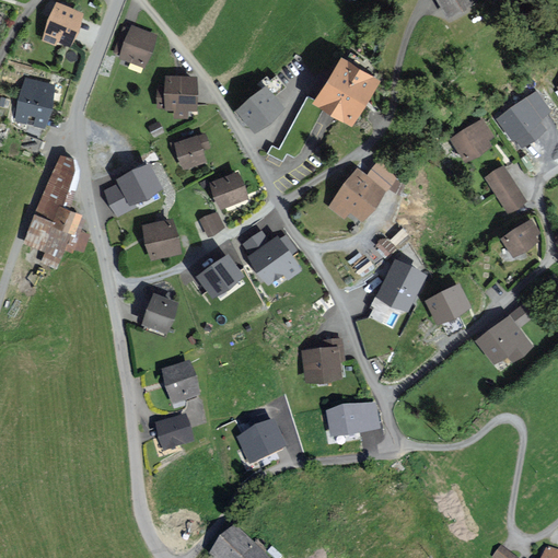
[(437,0),(446,14),(468,0),(437,0)]
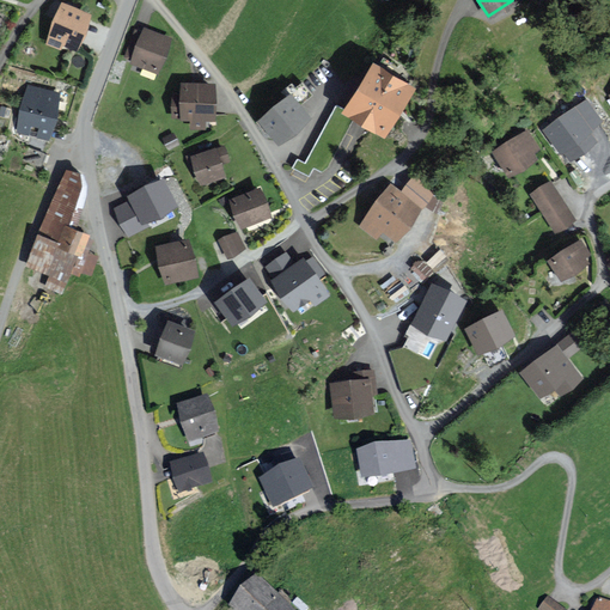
[(87,12),(60,2),(44,42),(58,47),(60,42),(73,47),(87,12)]
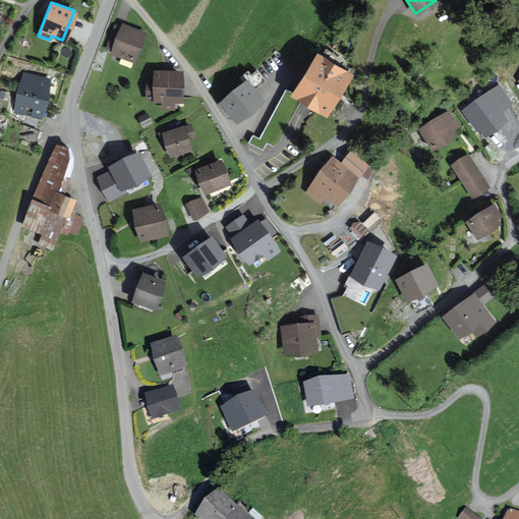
[(143,31),(121,22),(119,26),(114,24),(106,44),(111,46),(109,51),(132,60),(143,31)]
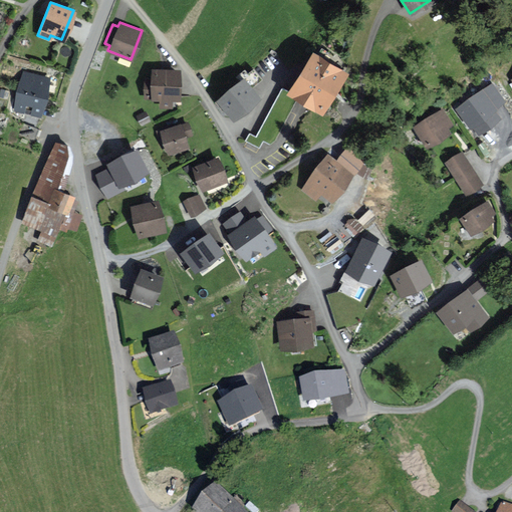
[(312,52),(299,73),(289,90),(287,92),(294,97),(304,103),(319,113),(344,72),(328,61),(312,52)]
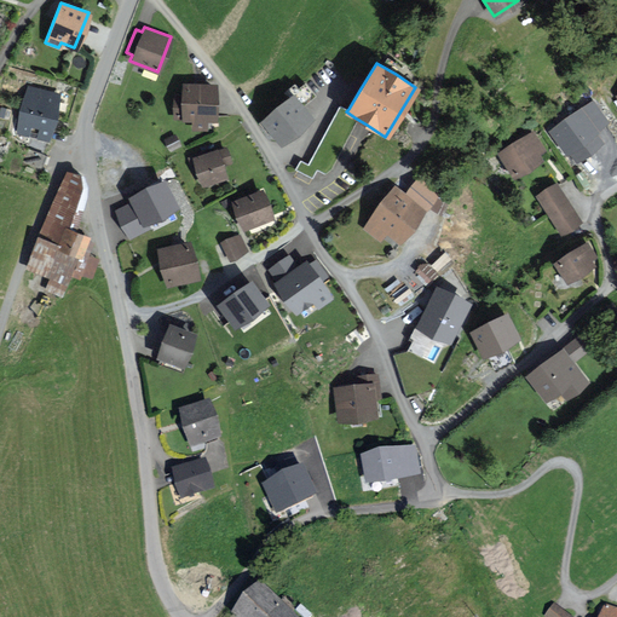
[(213,85),(184,84),(184,97),(176,97),(176,119),(189,119),(189,130),(206,130),(206,120),(213,120),(213,85)]
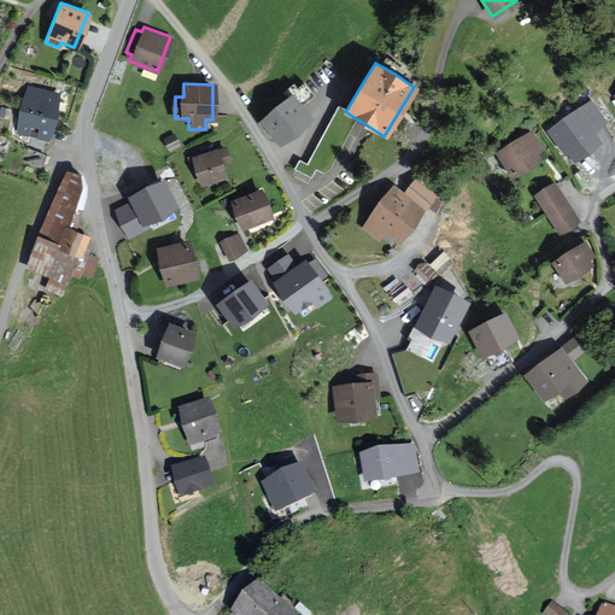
[(57,92),(27,86),(16,130),(47,136),(57,92)]
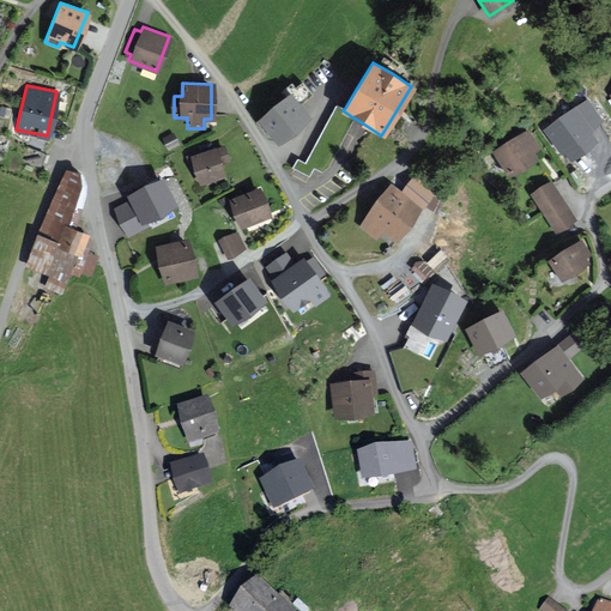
[(306,116),(289,95),(259,118),(276,139),(306,116)]
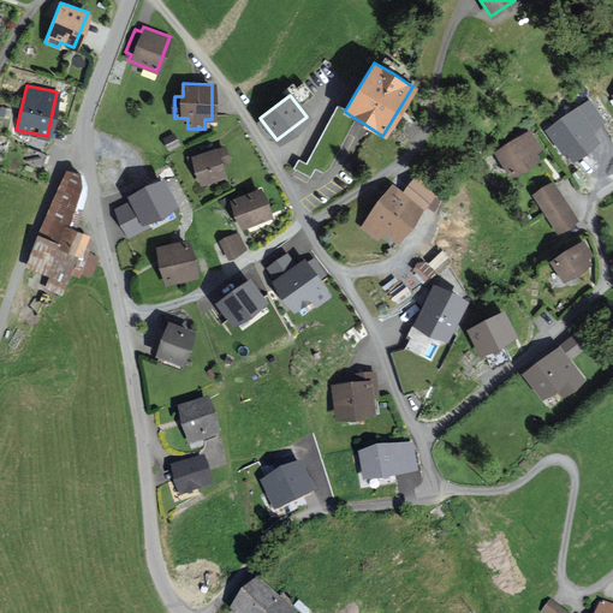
[(601,120),(587,101),(546,129),(560,150),(566,147),(570,153),(591,138),(587,130),(601,120)]
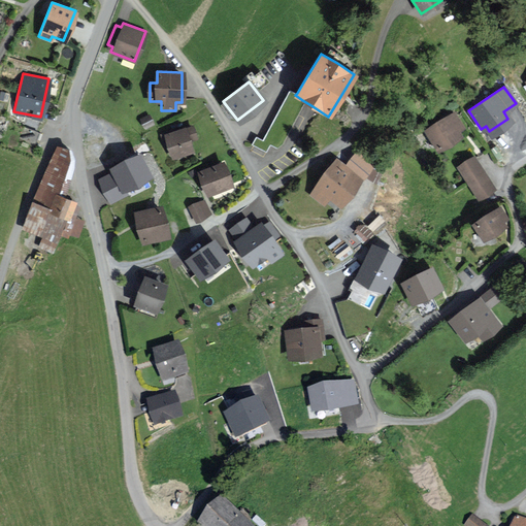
[(302,100),(295,95),(297,93),(288,89),(262,139),(255,135),(251,142),(266,151),(270,142),(280,148),(302,100)]
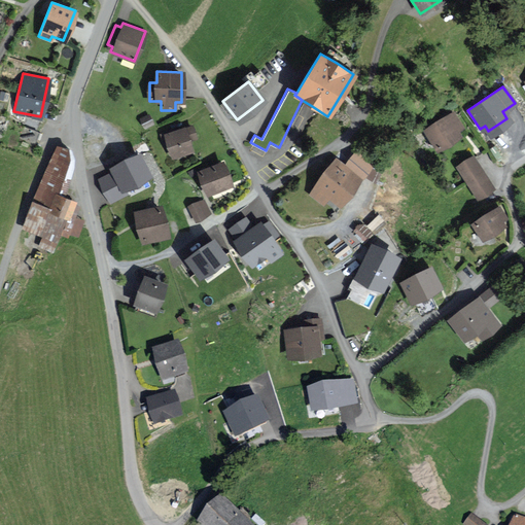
[(461,126),(452,112),(424,130),(436,149),(460,135),(456,129),(461,126)]
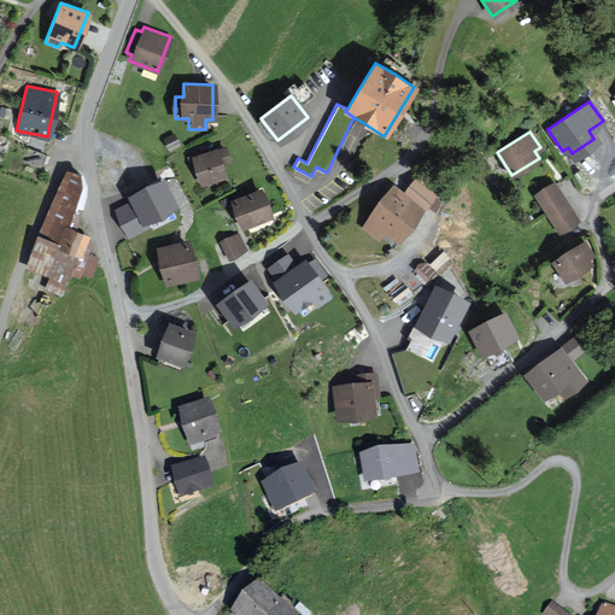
[(37,165),(44,152),(27,145),(21,158),(37,165)]
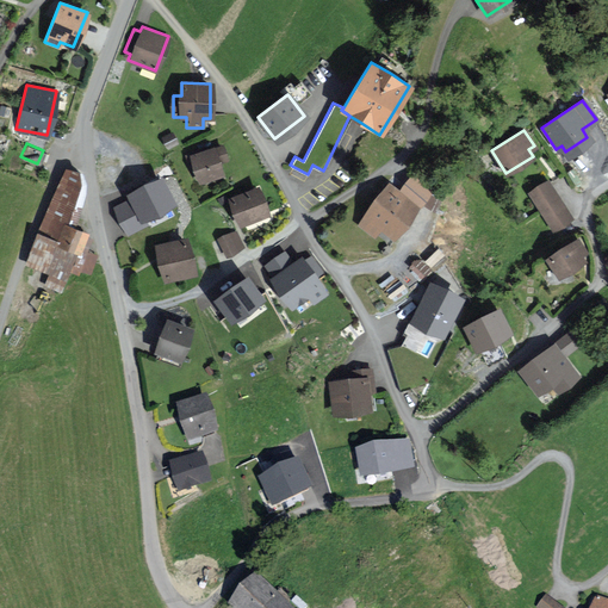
[(225,156),(222,146),(190,155),(198,180),(221,173),(217,160),(225,156)]
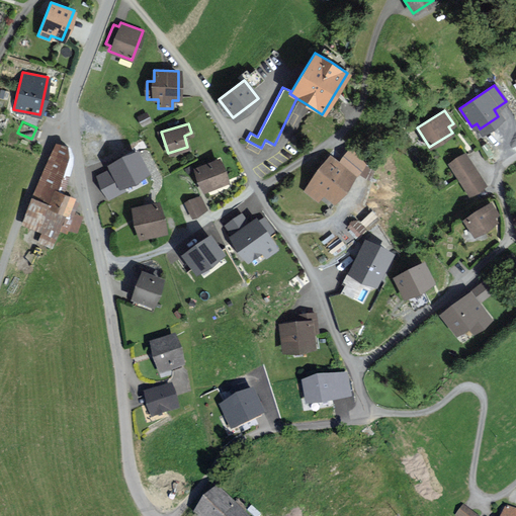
[(60,190),(70,163),(68,145),(56,141),(32,196),(30,195),(18,224),(22,226),(20,231),(24,233),(17,249),(29,254),(26,261),(28,262),(37,266),(46,247),(51,249),(59,229),(74,235),(82,216),(72,211),(77,197),(60,190)]
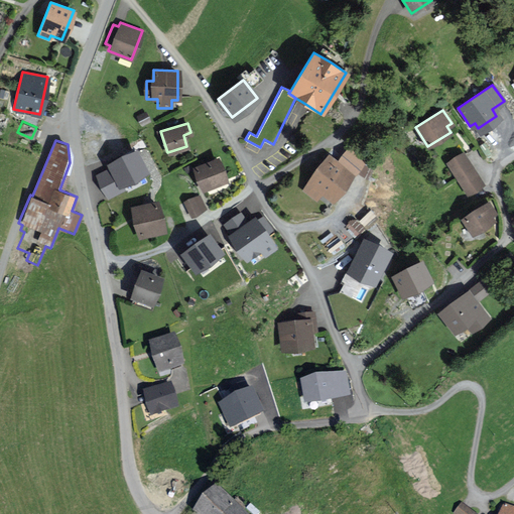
[(135,149),(106,163),(108,167),(94,173),(105,196),(121,188),(120,185),(146,172),(135,149)]
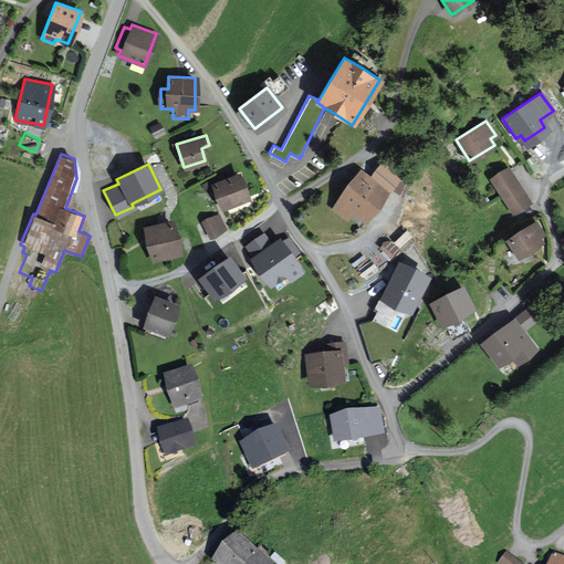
[(534,207),(509,165),(489,176),(514,219),(534,207)]
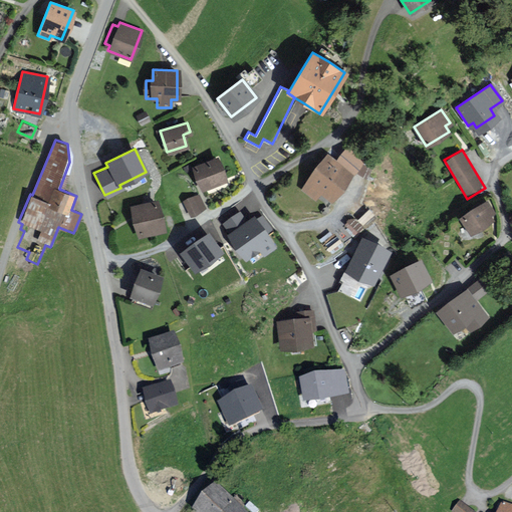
[(352,172),(326,154),(302,187),(314,195),(317,191),(331,201),(352,172)]
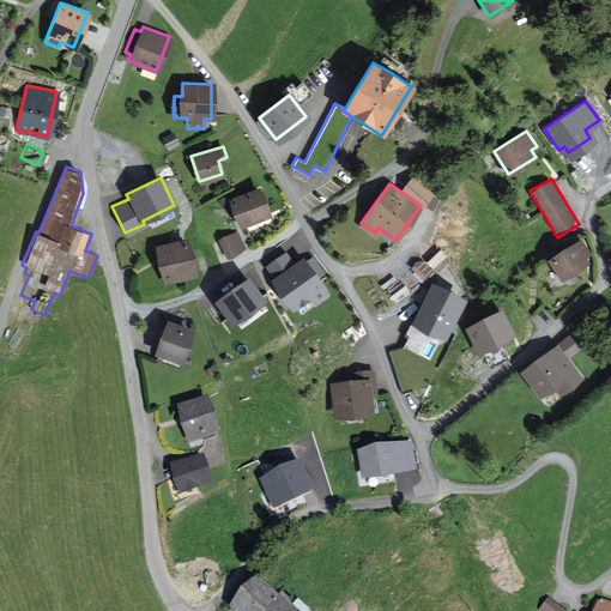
[(259,188),(229,200),(239,225),(268,213),(259,188)]
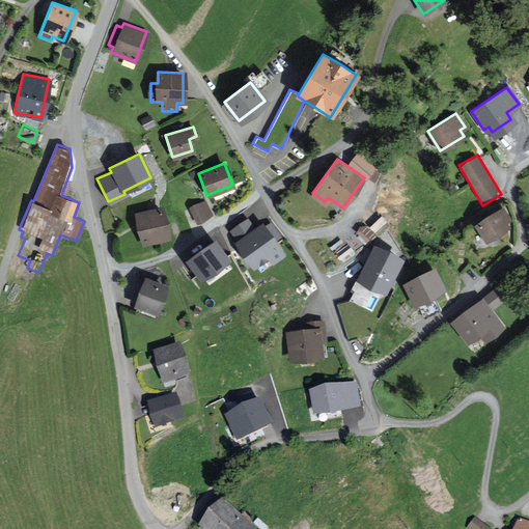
[(213,215),(204,198),(188,205),(196,223),(213,215)]
